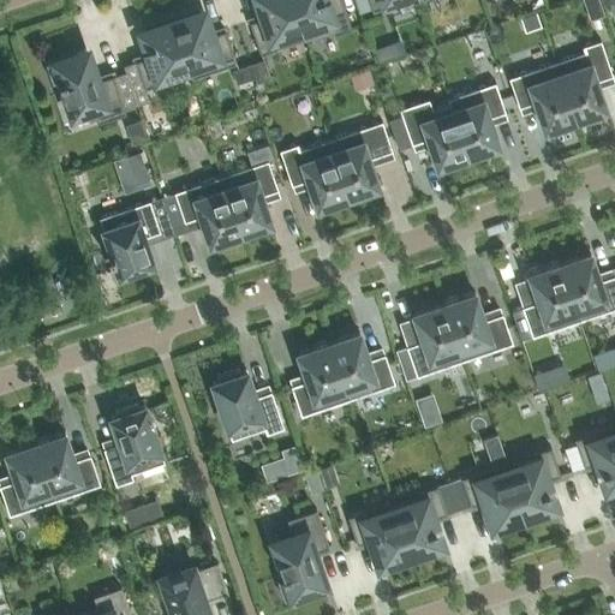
[(260,0),(266,16),(249,22),(261,54),(305,39),(305,37),(292,0),(260,0)]
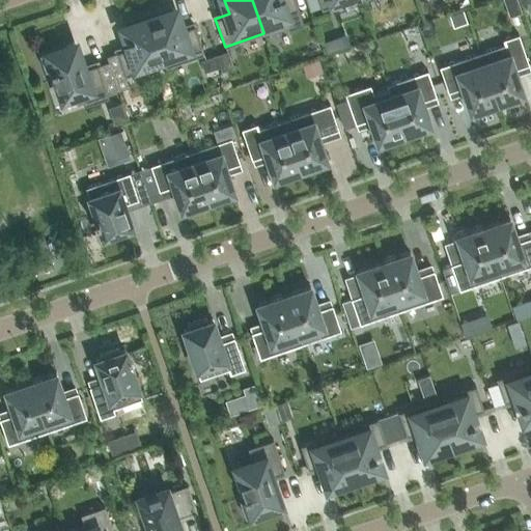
[(252,0),(263,32),(286,25),(287,29),(304,24),(295,0),(252,0)]
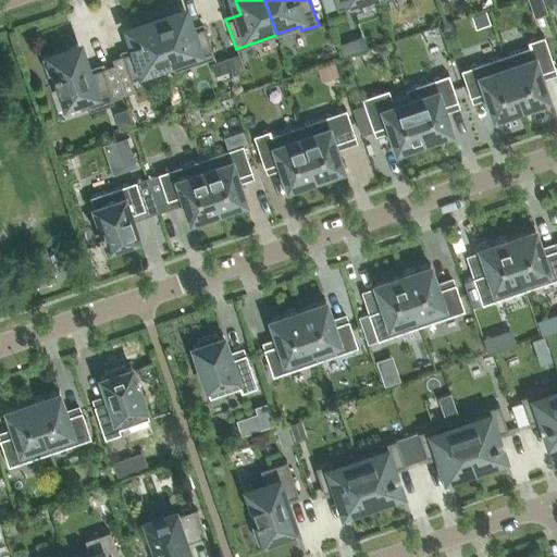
[(334,0),(337,10),(354,4),(351,0),(334,0)]
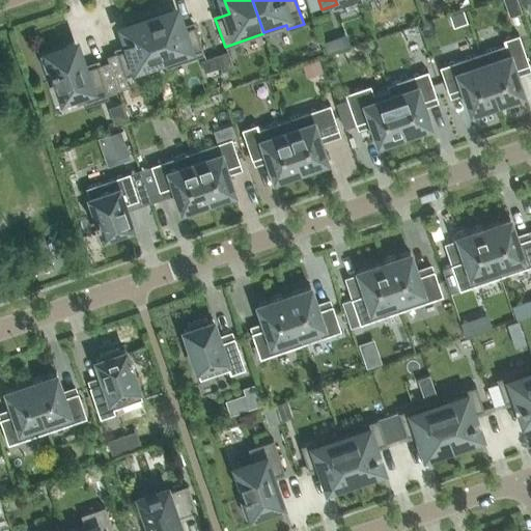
[(171,3),(146,11),(163,58),(164,57),(167,66),(204,54),(202,50),(194,26),(180,30),(171,3)]
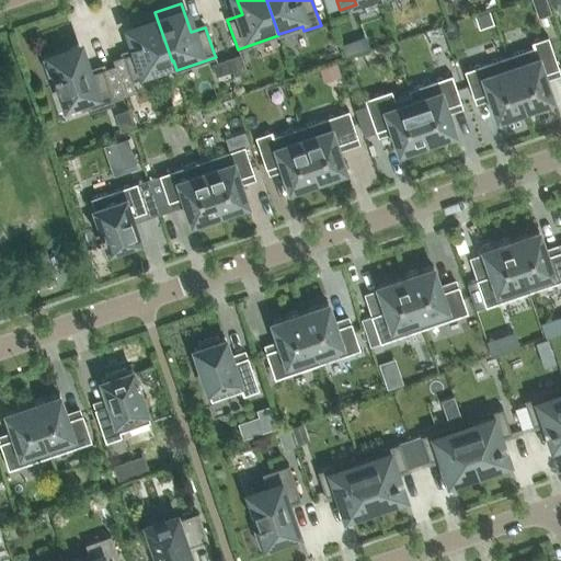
[(138,49),(124,55),(133,80),(149,75),(147,70),(172,61),(155,12),(128,21),(135,38),(134,39),(136,44),(138,49)]
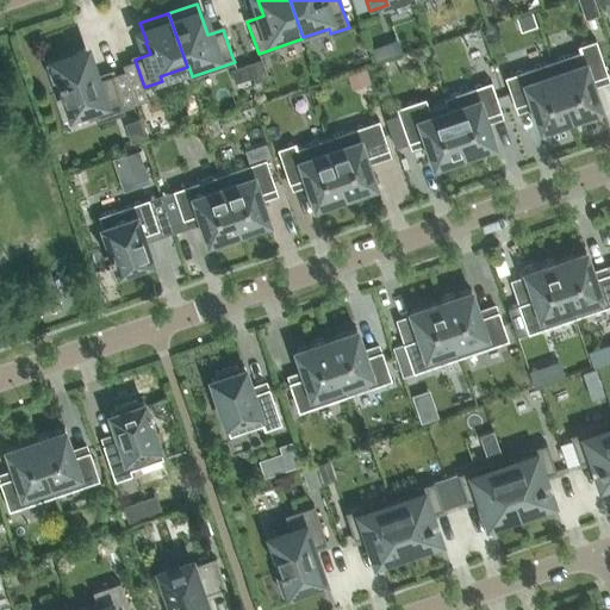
[(608,74),(596,39),(578,45),(579,51),(551,61),(571,119),(586,114),(586,112),(601,106),(592,79),(608,74)]
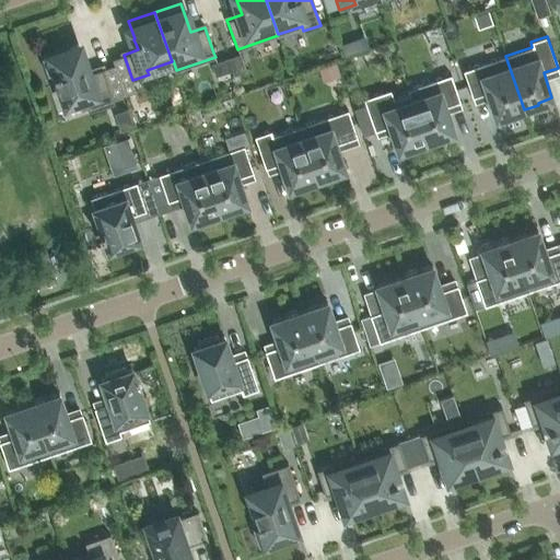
[(103,68),(86,73),(77,44),(42,56),(47,74),(53,72),(54,76),(55,76),(65,105),(83,98),(88,112),(115,103),(103,68)]
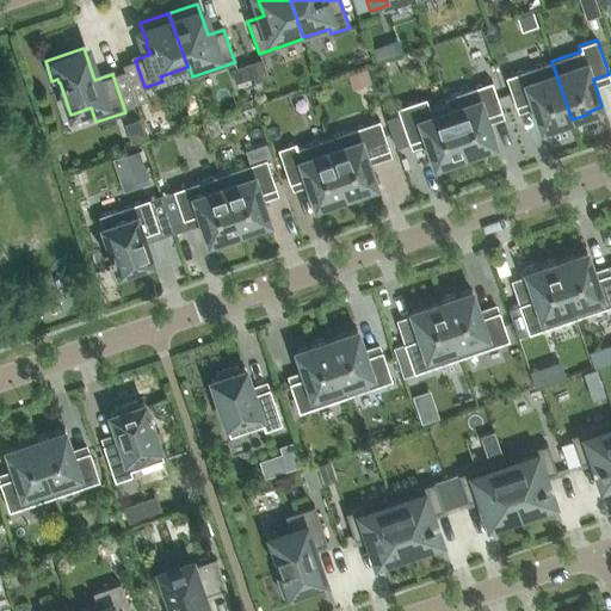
[(263,59),(248,63),(253,76),(254,81),(269,76),(263,59)]
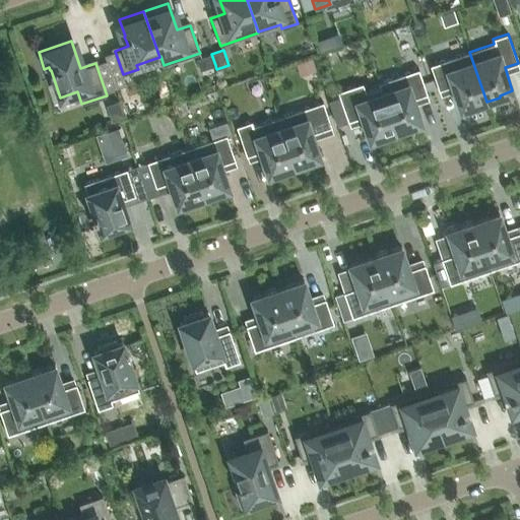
[(460,109),(485,100),(485,102),(486,102),(469,52),(431,65),(439,89),(452,85),(460,109)]
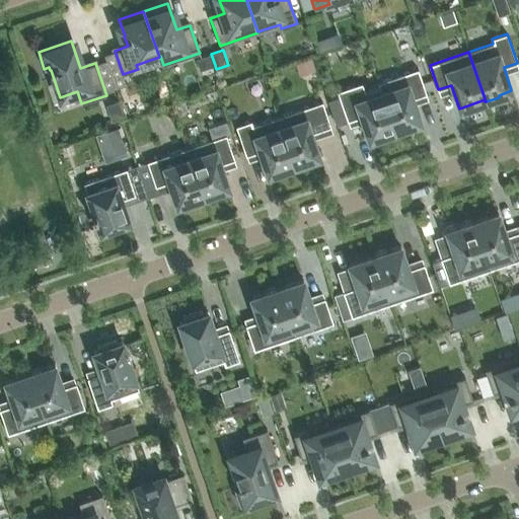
[(215,65),(211,54),(196,59),(200,70),(215,65)]
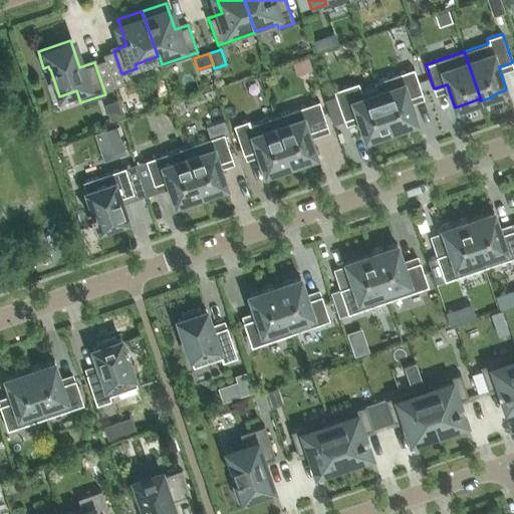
[(308,57),(292,63),(296,74),(313,69),(308,57)]
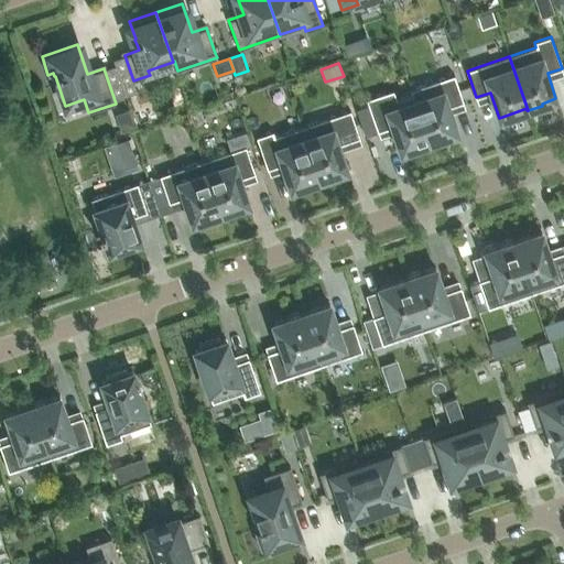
[(454,75),(411,89),(430,144),(431,143),(430,141),(457,132),(448,107),(463,101),(454,75)]
